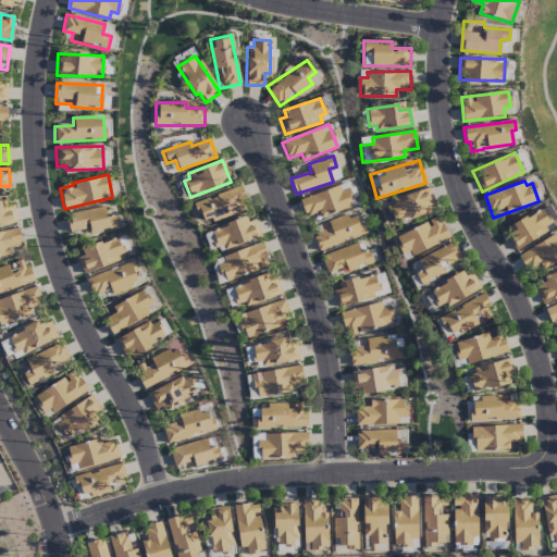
[(299,200),(305,217),(319,211),(321,218),(354,206),(347,189),(341,192),(338,185),(299,200)]
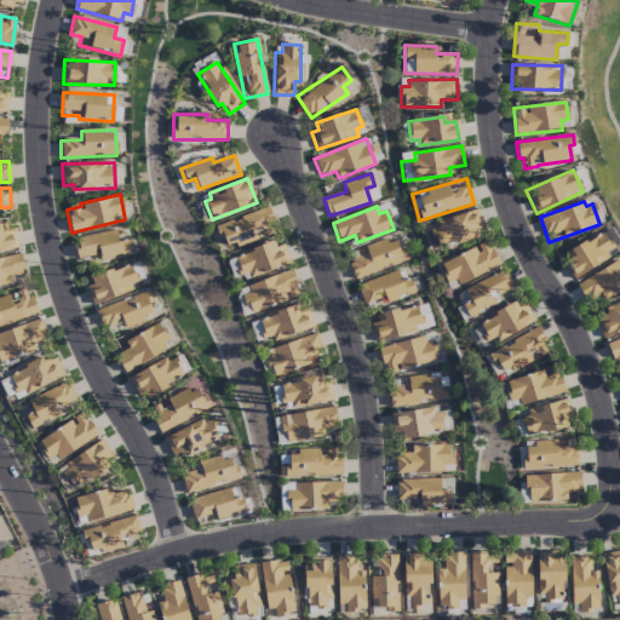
[(276,231),(268,207),(217,225),(227,251),(276,231)]
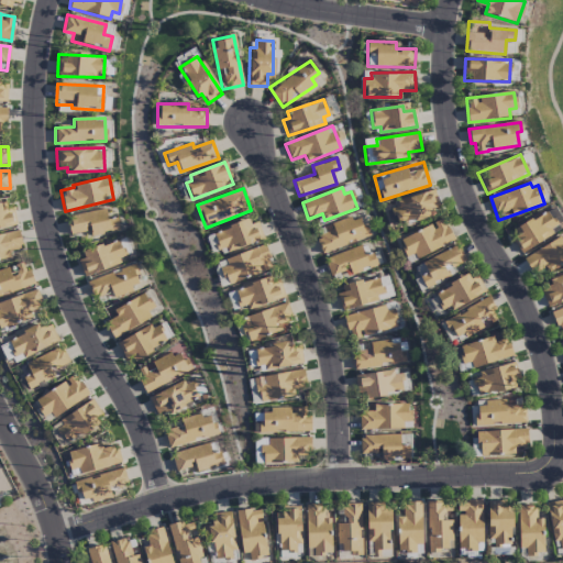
[(415,218),(416,220),(441,211),(434,190),(392,203),(397,223),(415,218)]
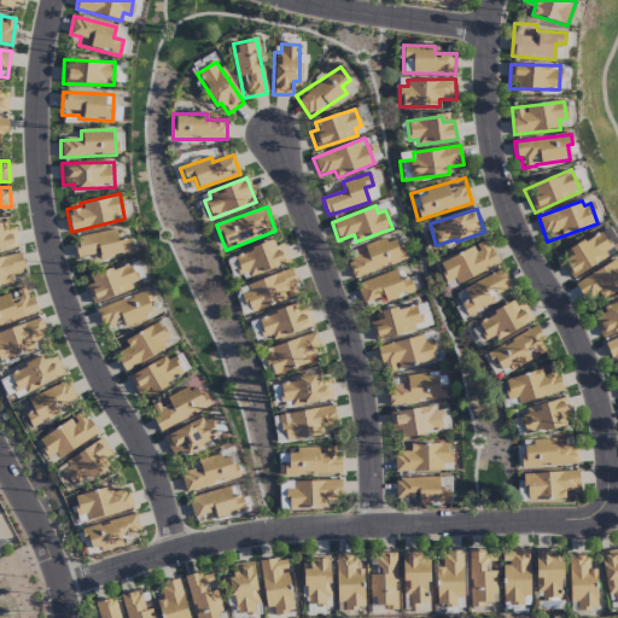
[(0,250),(18,248),(15,228),(1,231),(0,227),(0,250)]
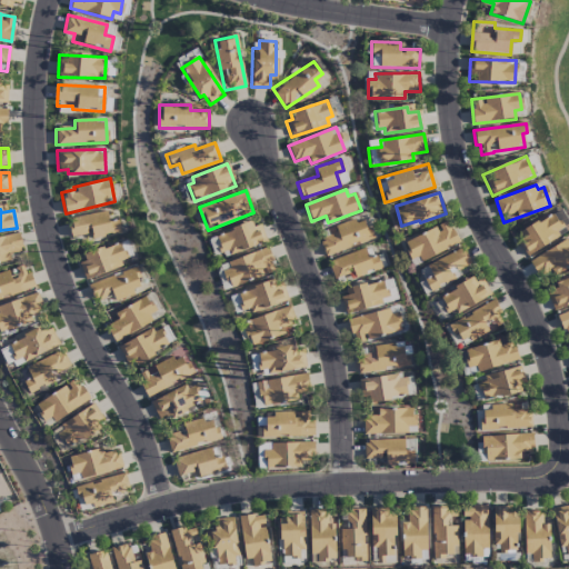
[(120,233),(117,220),(109,221),(107,211),(67,220),(70,238),(90,233),(91,239),(120,233)]
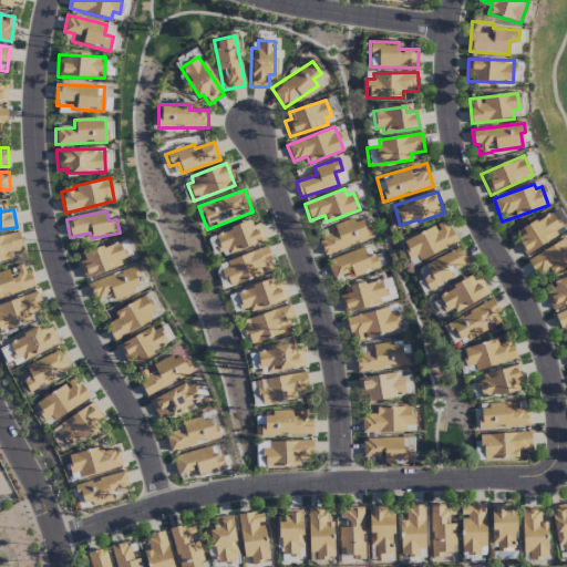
[(563,234),(553,213),(514,232),(524,253),(563,234)]
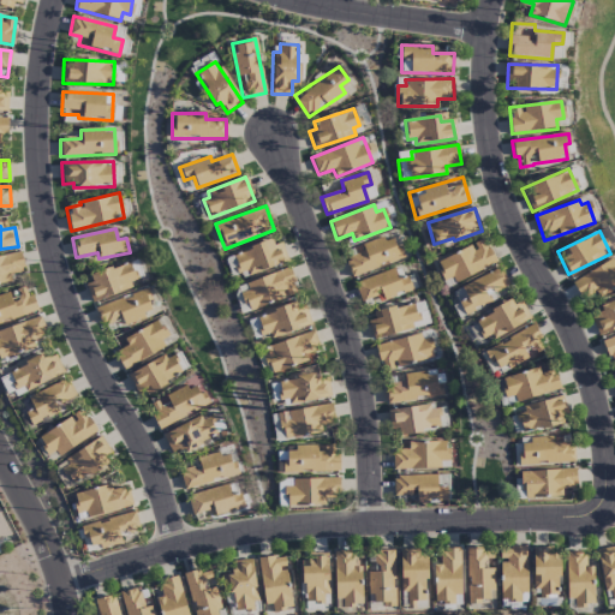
[(363,246),(364,251),(344,260),(351,278),(402,258),(393,234),(363,246)]
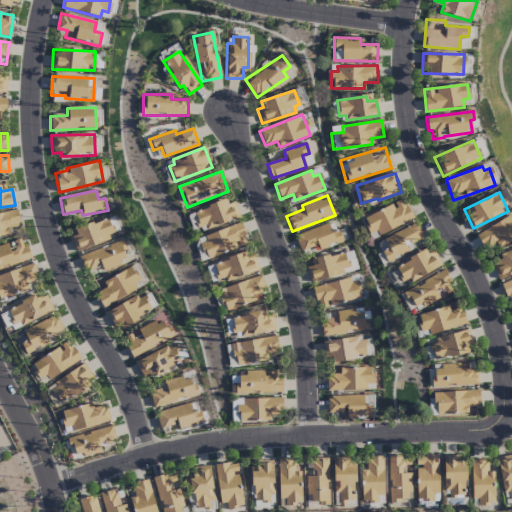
[(234,202),(228,205),(226,198),(193,213),(199,227),(205,224),(208,230),(240,216),(234,202)]
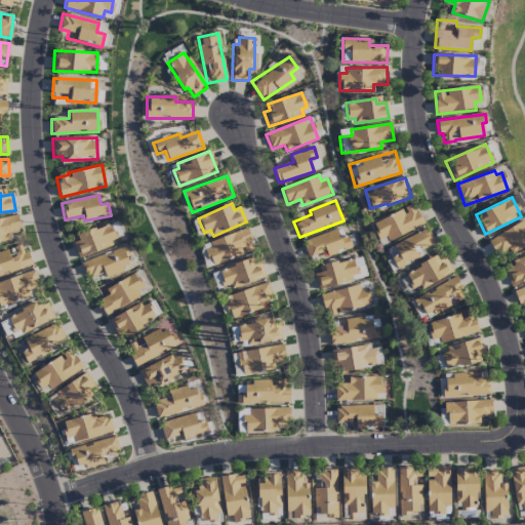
[(422,225),(413,203),(402,208),(403,209),(371,224),(378,239),(387,235),(389,240),(422,225)]
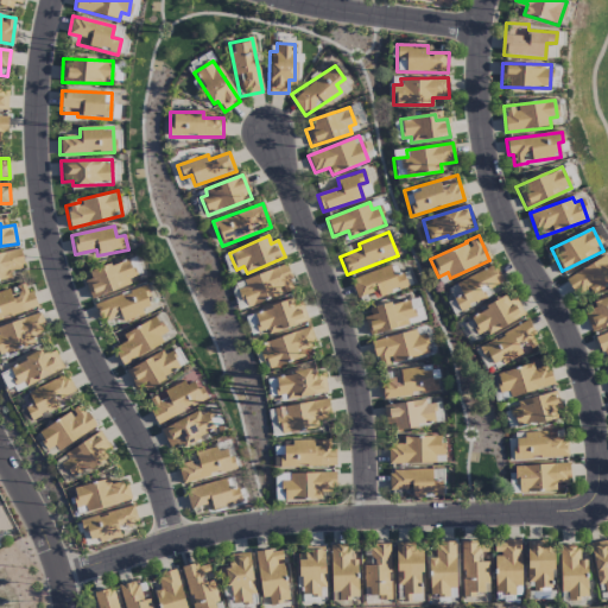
[(0,253),(0,279),(11,278),(10,271),(24,268),(20,249),(0,253)]
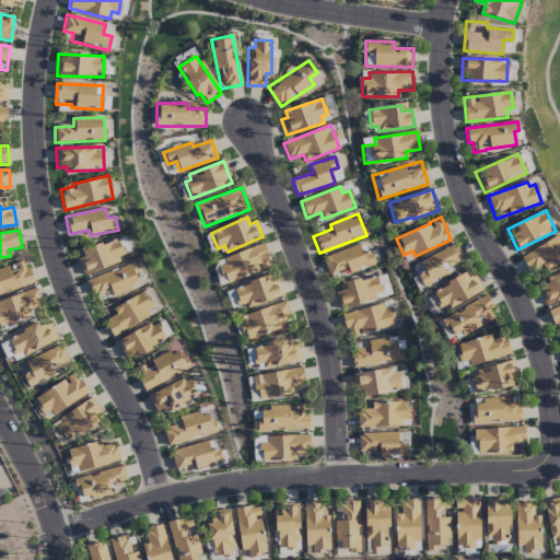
[(559,233),(521,259),(533,278),(559,260),(559,233)]
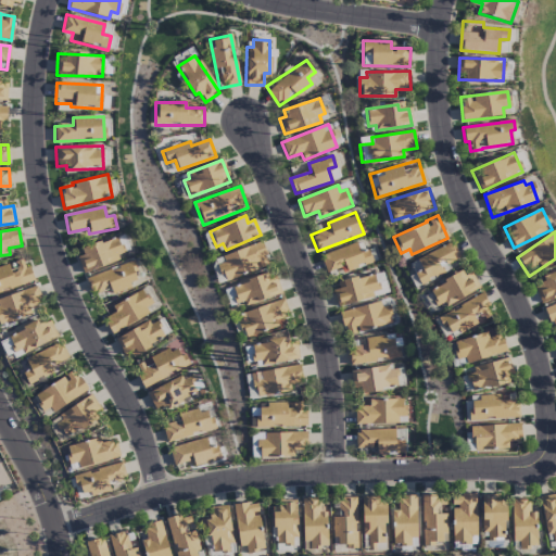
[(77,257),(81,272),(124,257),(117,237),(81,248),(84,254),(77,257)]
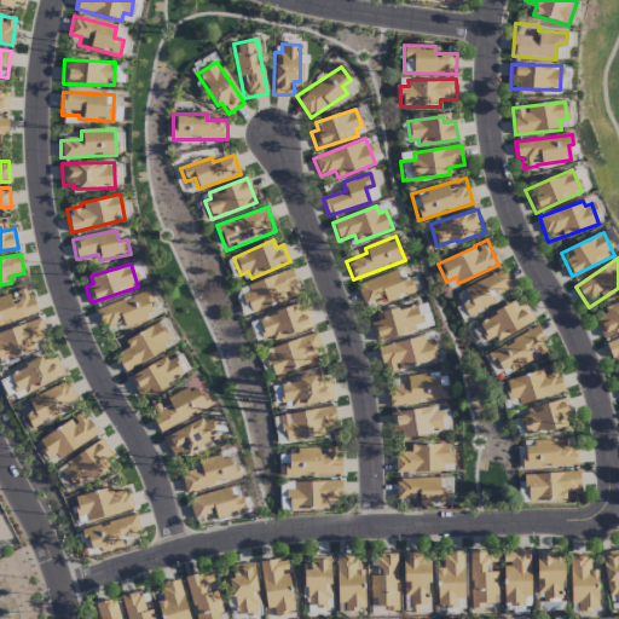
[(300,294),(290,268),(248,285),(250,293),(243,296),(250,314),(300,294)]
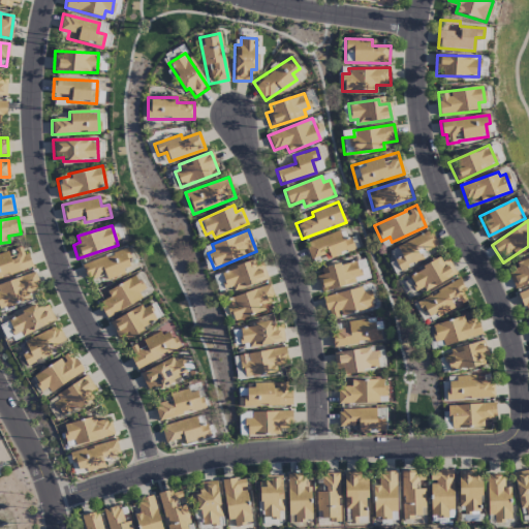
[(354,248),(350,238),(342,241),(338,230),(304,245),(311,259),(325,253),(329,259),(354,248)]
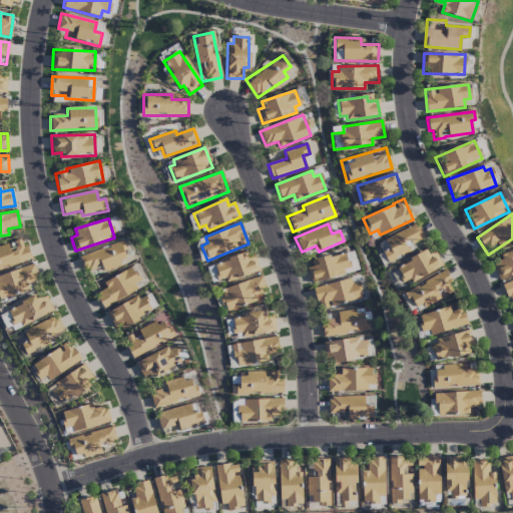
[(385,239),(390,249),(383,252),(388,263),(415,249),(413,243),(424,238),(417,223),(385,239)]
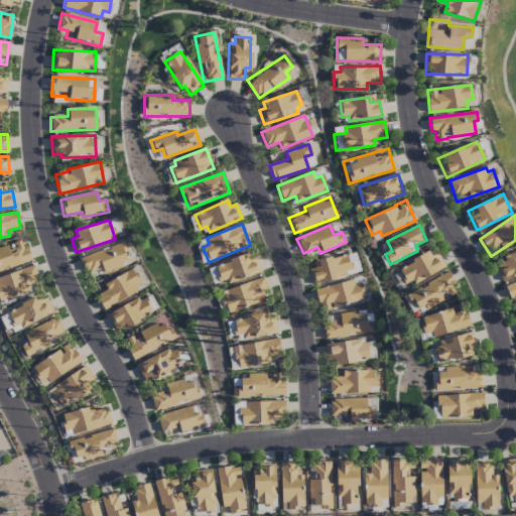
[(0,271),(30,261),(23,241),(0,248),(0,271)]
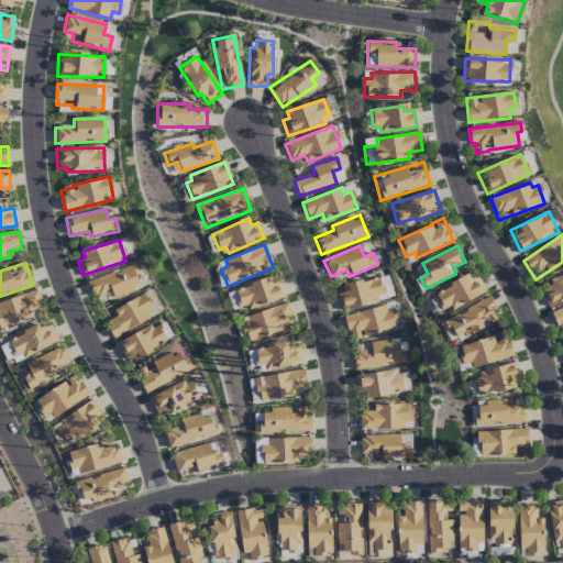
[(87,280),(91,296),(111,290),(113,296),(141,287),(134,265),(87,280)]
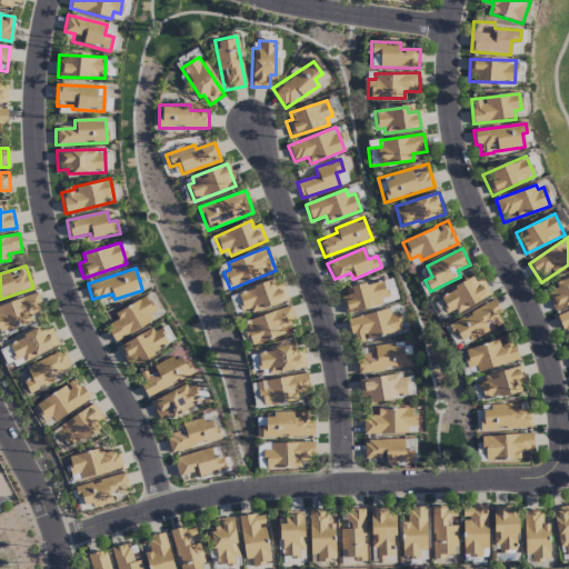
[(449,317),(489,293),(478,273),(438,297),(449,317)]
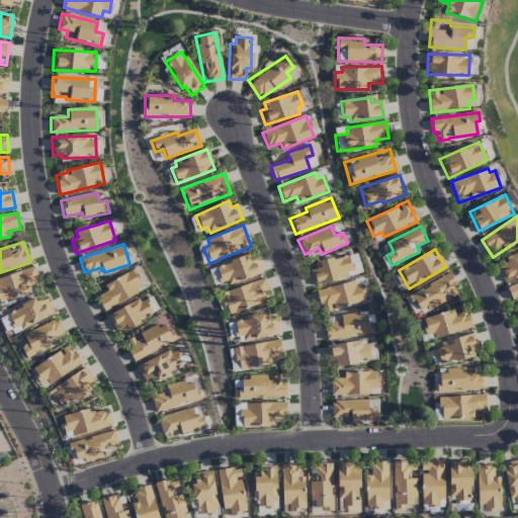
[(517,276),(517,253),(503,258),(505,265),(498,267),(503,281),(517,276)]
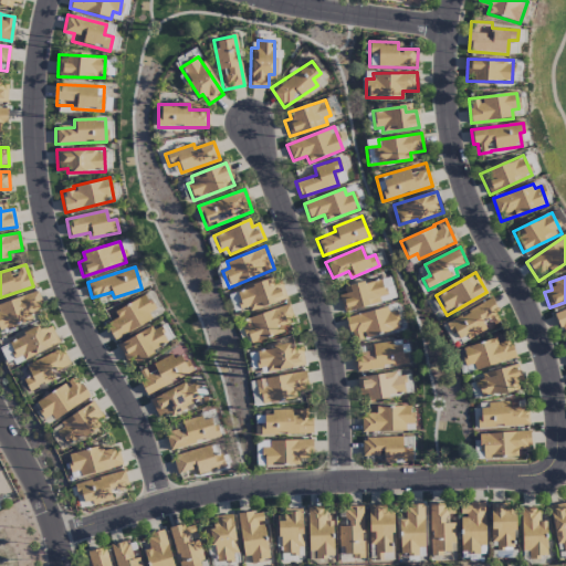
[(339,289),(346,312),(379,302),(378,296),(385,294),(380,278),(339,289)]
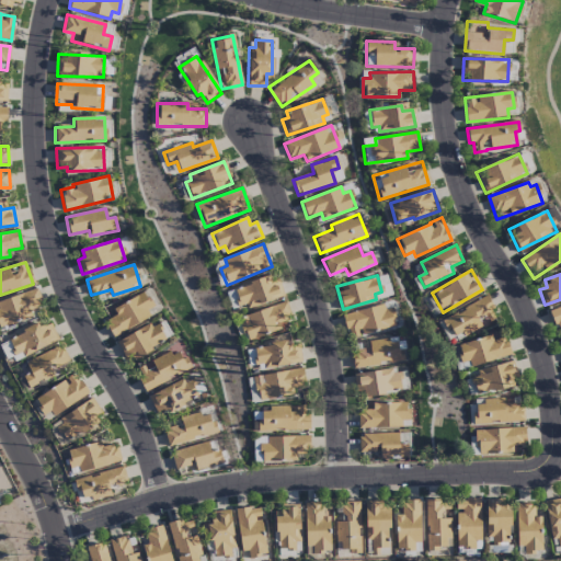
[(284,296),(278,279),(271,283),(268,276),(233,289),(240,306),(247,304),(249,309),(284,296)]
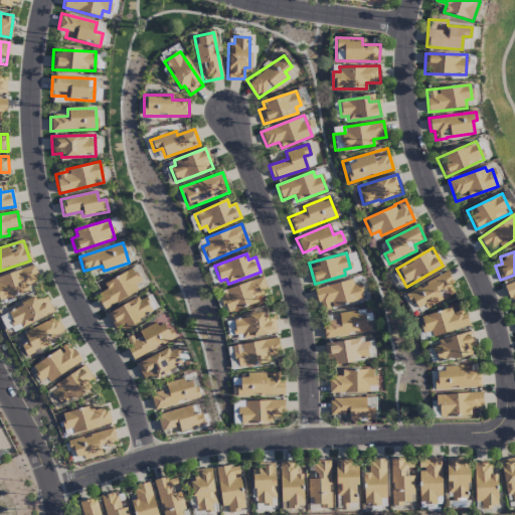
[(0,299),(28,291),(26,284),(39,281),(34,266),(0,276),(0,299)]
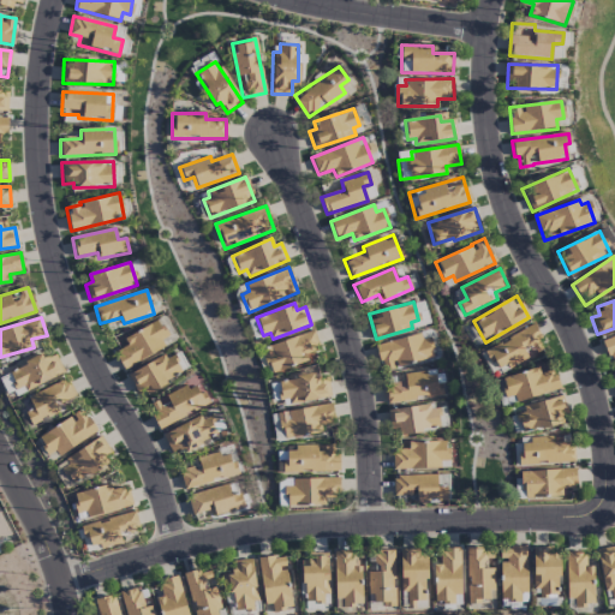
[(125,369),(165,348),(160,340),(167,336),(159,320),(112,344),(125,369)]
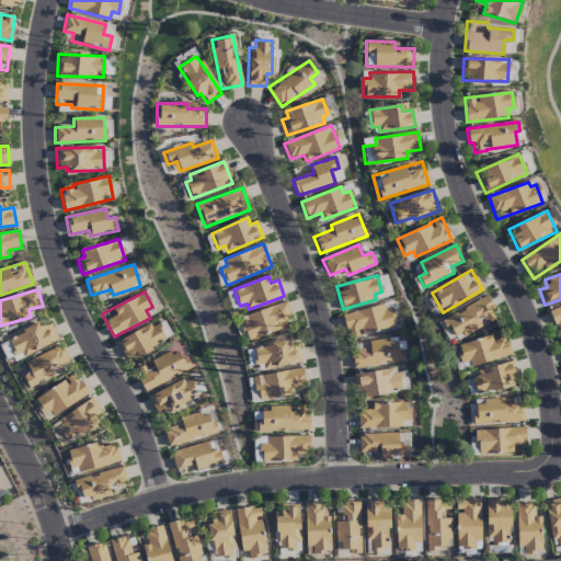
[(482,324),(482,327),(497,318),(484,296),(442,320),(454,341),(482,324)]
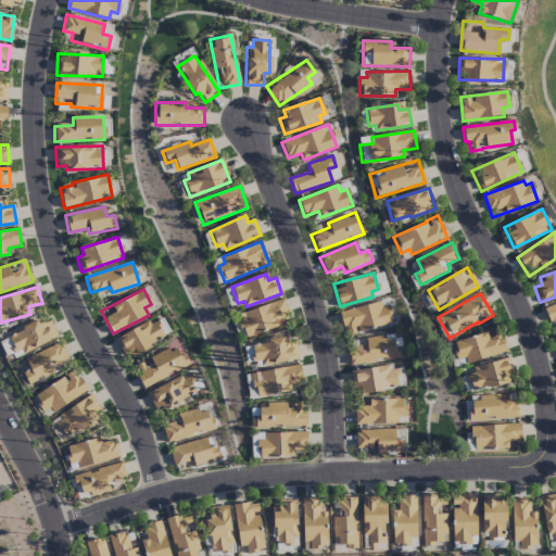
[(278,326),(276,320),(289,315),(282,299),(236,316),(244,339),(278,326)]
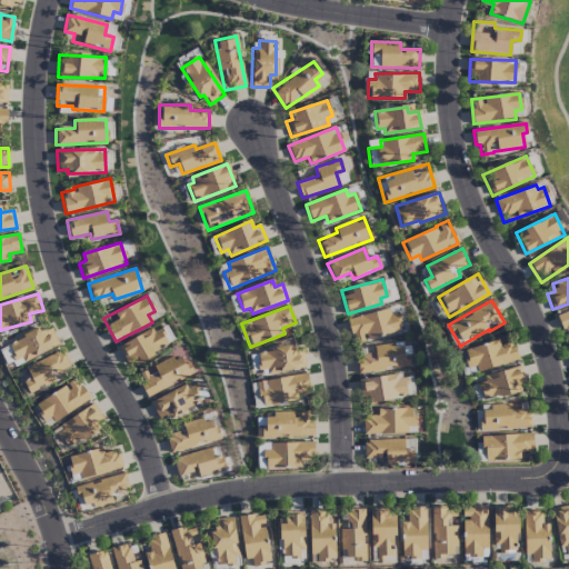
[(397,312),(390,315),(388,308),(348,320),(352,339),(366,336),(367,339),(401,330),(397,312)]
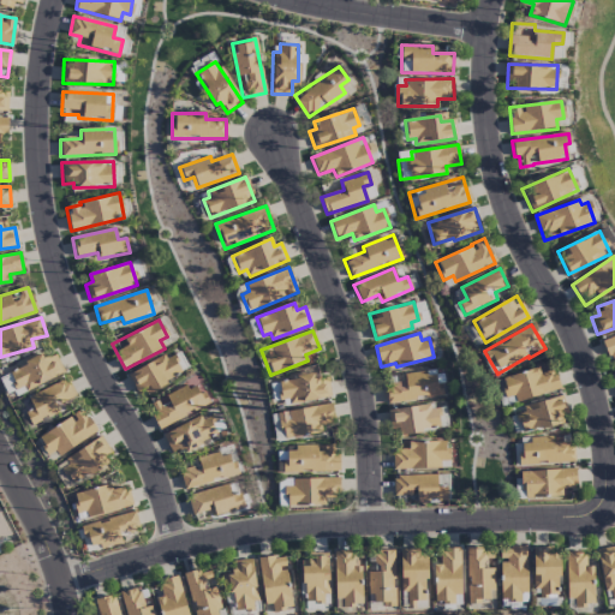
[(614,334),(602,340),(610,362),(614,359),(614,334)]
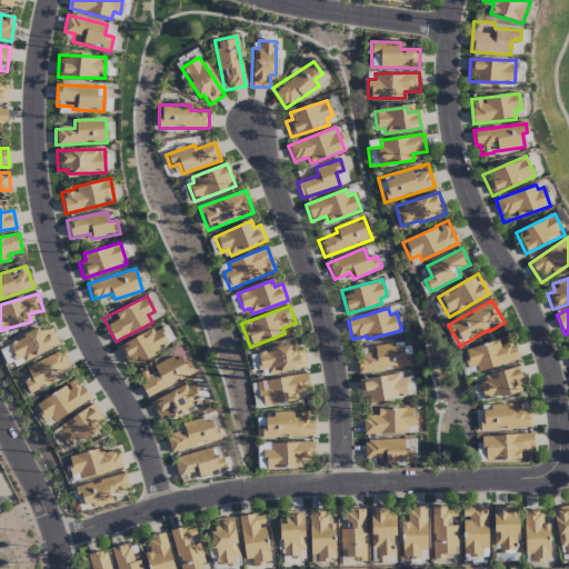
[(118,348),(126,362),(135,357),(138,362),(168,345),(157,326),(118,348)]
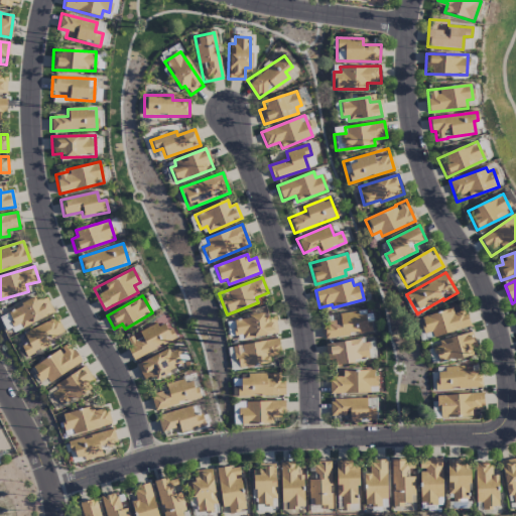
[(53,312),(46,297),(36,301),(34,298),(6,311),(15,332),(53,312)]
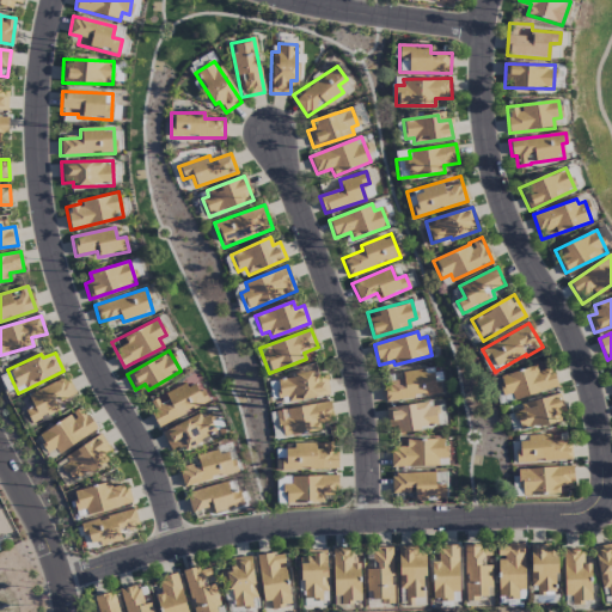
[(514,401),(557,386),(551,367),(537,372),(534,366),(499,377),(503,395),(512,392),(514,401)]
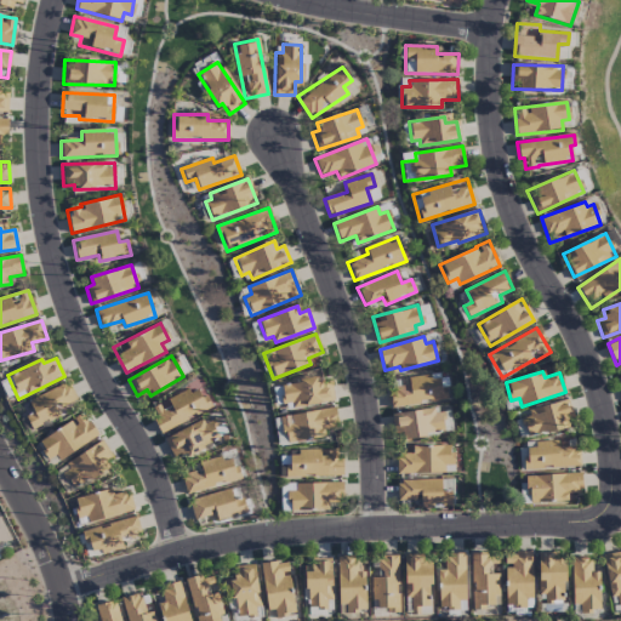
[(391,406),(445,402),(443,379),(429,380),(429,375),(406,377),(408,385),(388,387),(391,406)]
